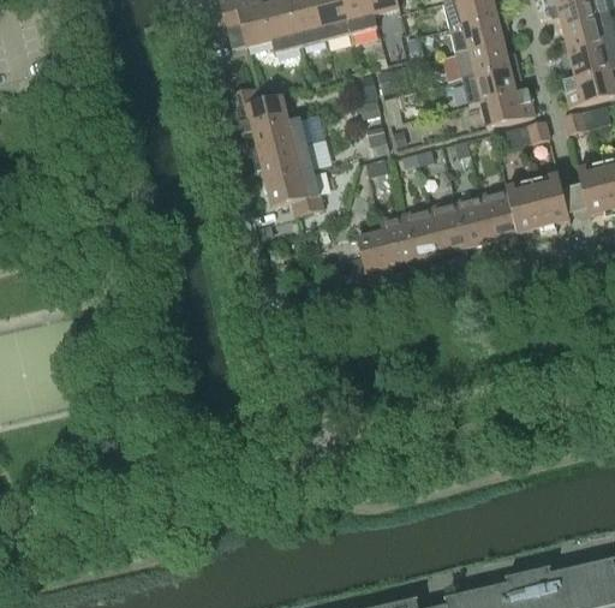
[(246,45),(272,39),(273,37),(263,3),(264,3),(264,0),(220,0),(232,46),(245,42),(246,45)]
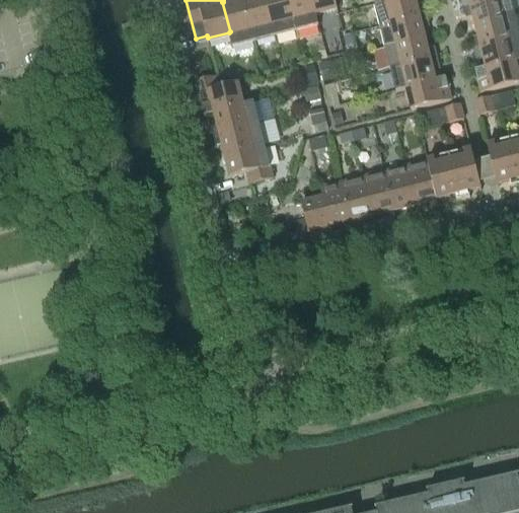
[(253,37),(244,0),(229,0),(223,2),(222,2),(230,31),(229,32),(231,43),(253,37)]
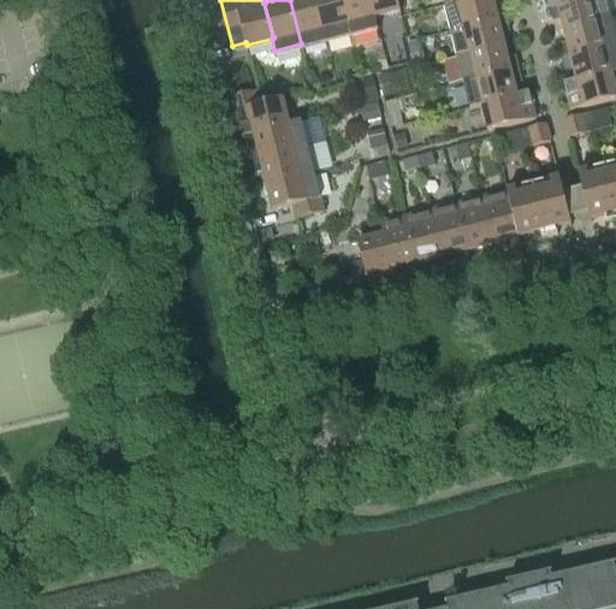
[(326,37),(317,0),(290,0),(301,43),(326,37)]
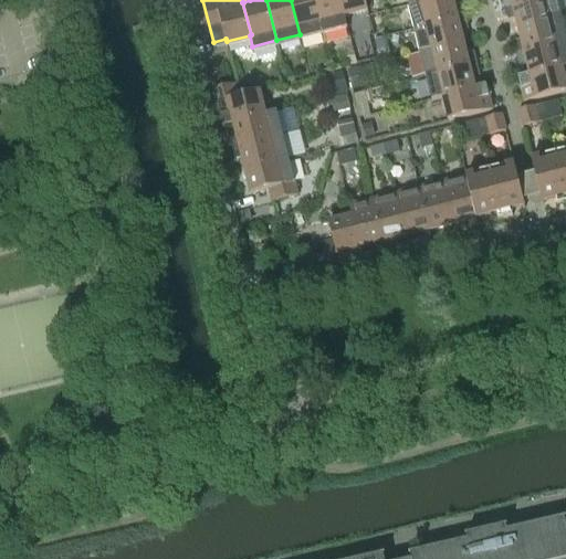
[(323,29),(316,0),(291,0),(300,34),(323,29)]
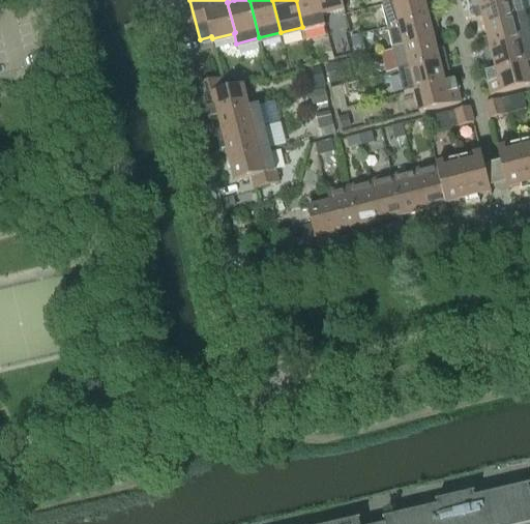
[(296,0),(302,27),(325,21),(322,10),(321,10),(319,0),(296,0)]
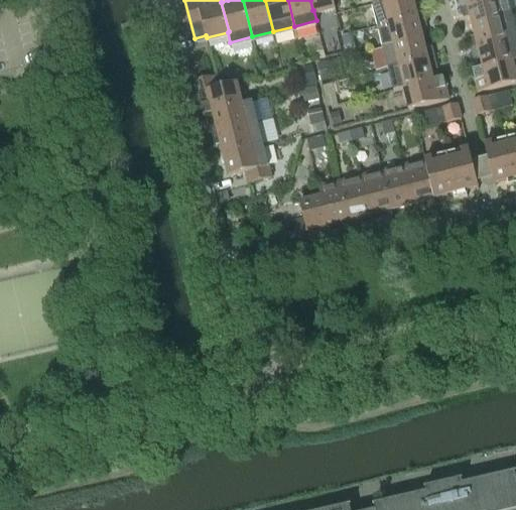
[(310,0),(312,10),(313,10),(335,5),(334,0),(310,0)]
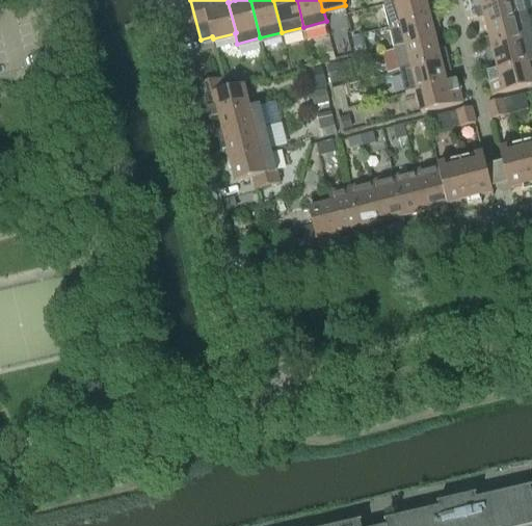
[(383,0),(389,23),(437,10),(435,3),(428,5),(427,0),(383,0)]
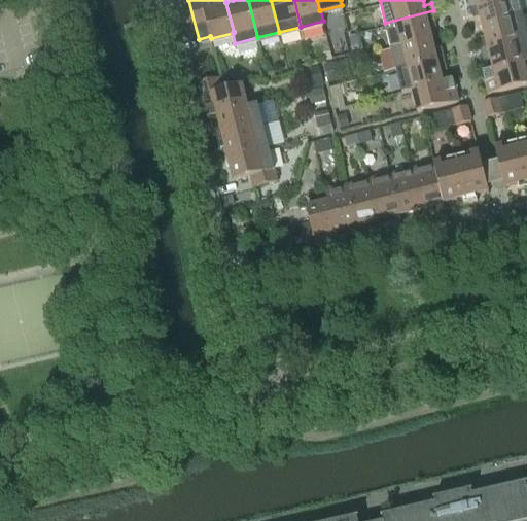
[(478,0),(469,2),(471,8),(479,7),(482,22),(523,11),(520,0),(478,0)]
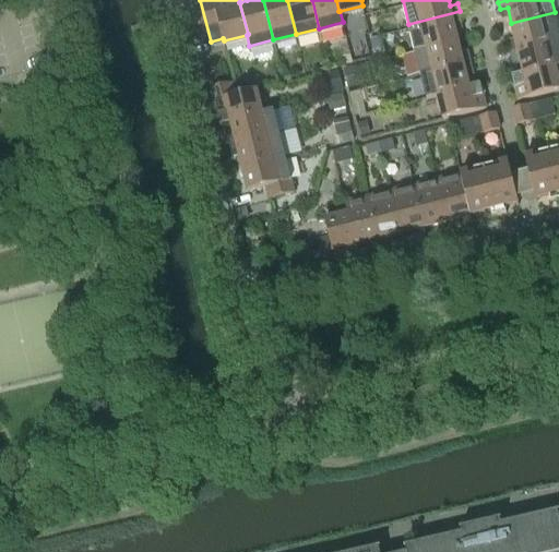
[(460,11),(408,24),(414,47),(458,36),(453,21),(461,19),(460,11)]
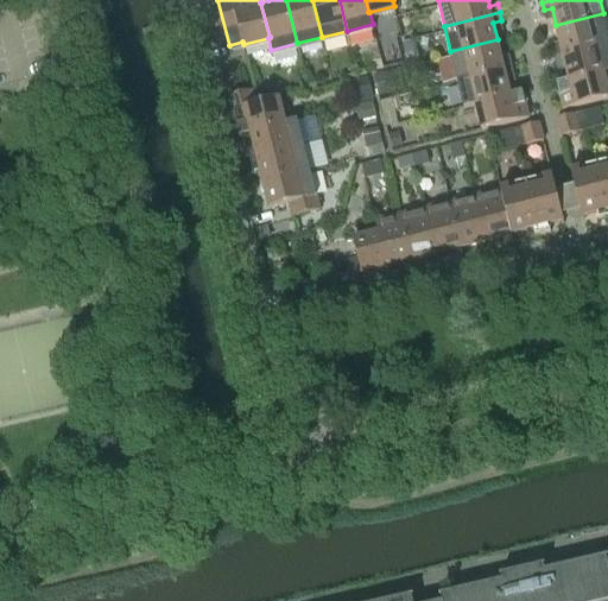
[(607,33),(603,13),(556,25),(559,42),(552,43),(553,51),(607,38),(607,33)]
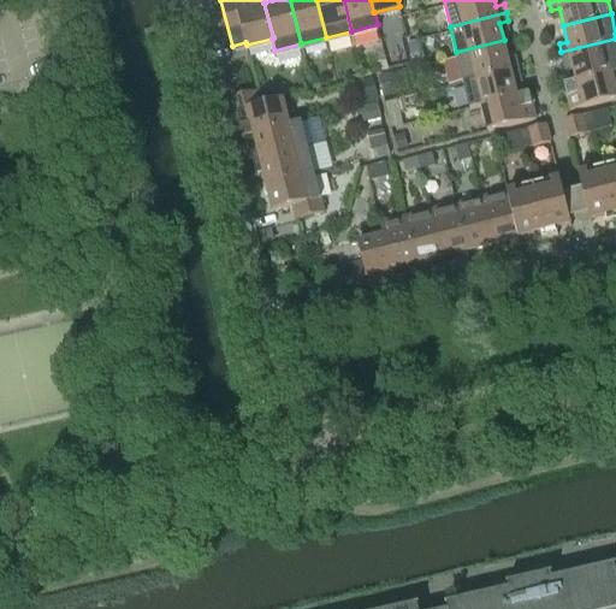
[(615,39),(561,52),(563,60),(572,59),(575,75),(575,76),(611,66),(611,68),(615,66),(615,39)]
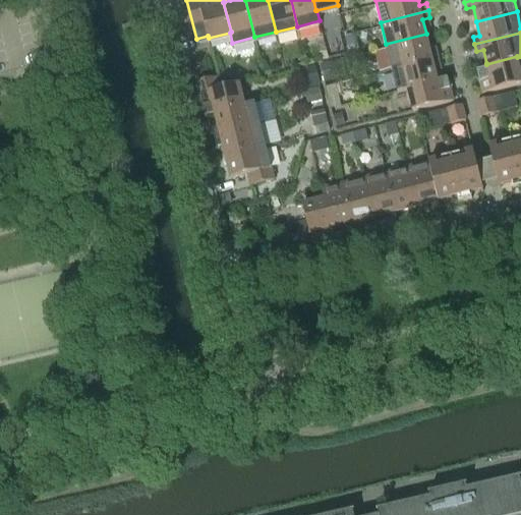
[(426,34),(386,44),(391,65),(439,53),(437,46),(429,48),(426,34)]
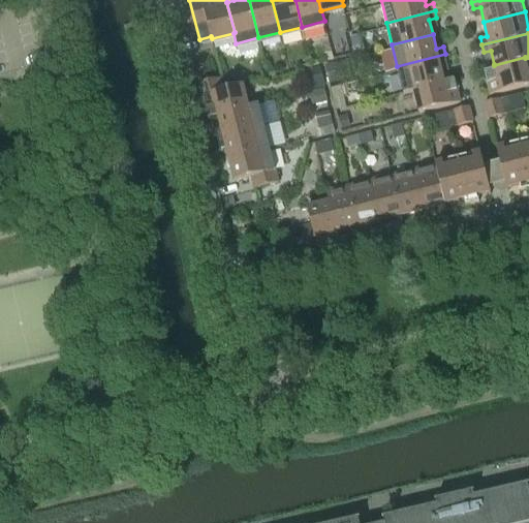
[(445,54),(397,66),(403,89),(413,86),(413,85),(443,78),(443,77),(440,63),(447,61),(445,54)]
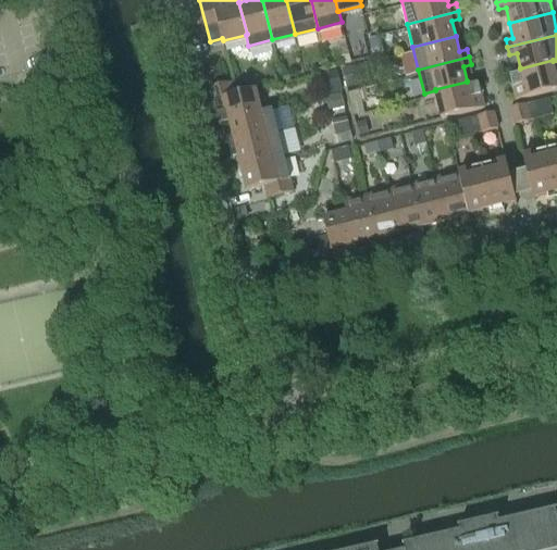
[(556,84),(556,77),(553,61),(553,60),(520,69),(520,67),(509,70),(516,95),(556,84)]
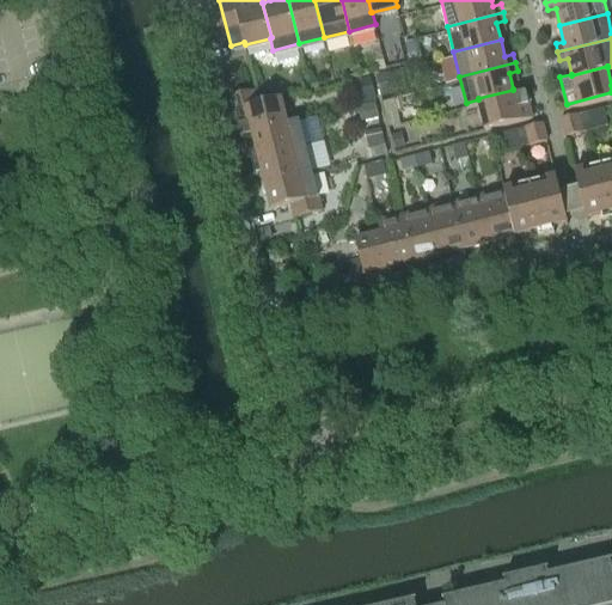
[(239,132),(252,128),(251,127),(287,118),(287,117),(281,92),(261,97),(257,84),(230,91),(239,132)]
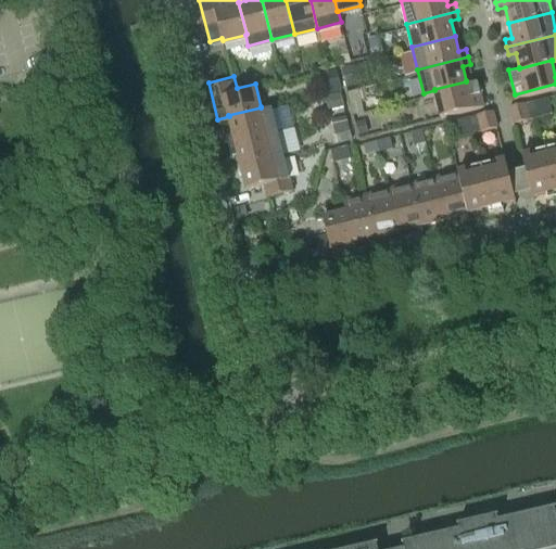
[(477,78),(466,80),(466,81),(434,89),(434,90),(440,113),(483,102),(477,78)]
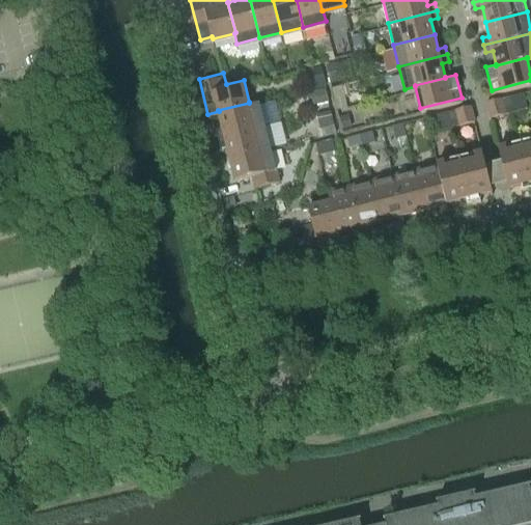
[(523,88),(486,98),(490,113),(527,104),(523,88)]
